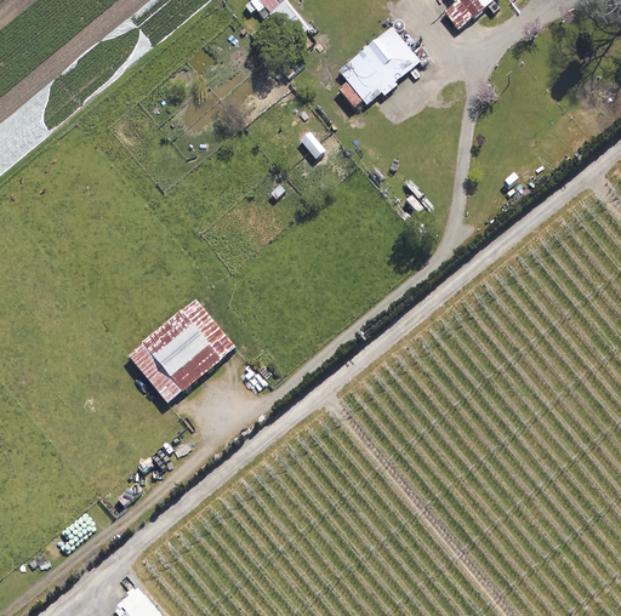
[(251,0),(250,1),(260,12),(273,0),(251,0)]
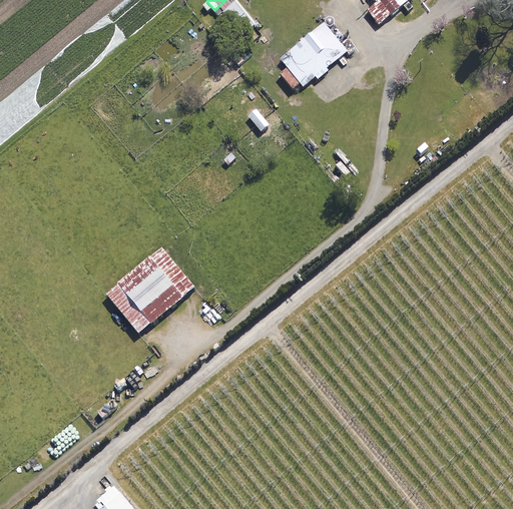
[(257,24),(237,0),(233,0),(219,11),(240,37),(257,24)]
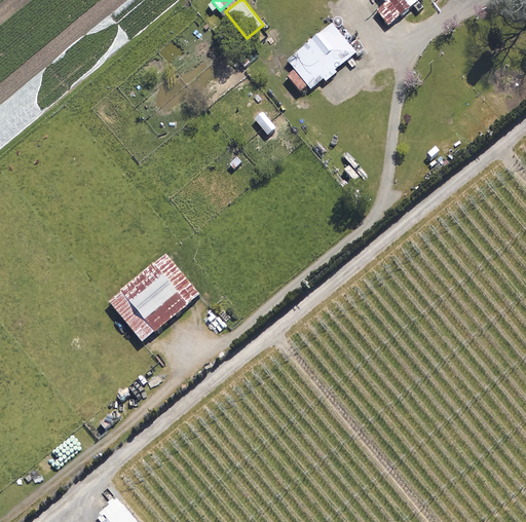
[(392,0),(378,12),(388,24),(416,0),(392,0)]
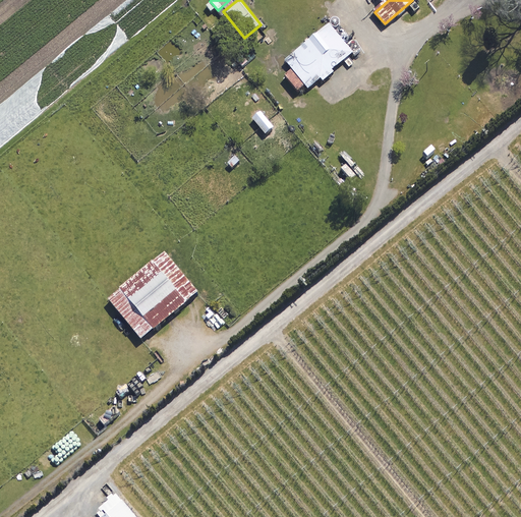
[(351,52),(328,22),(284,58),(307,87),(320,76),(322,79),(333,70),(331,68),(351,52)]
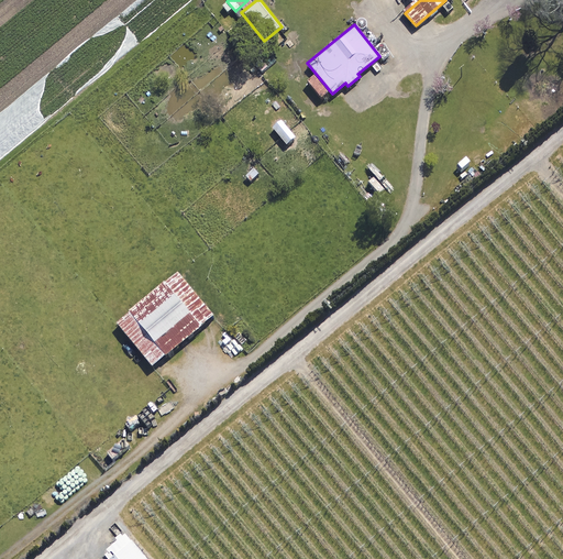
[(295,136),(282,119),(272,127),(285,143),(295,136)]
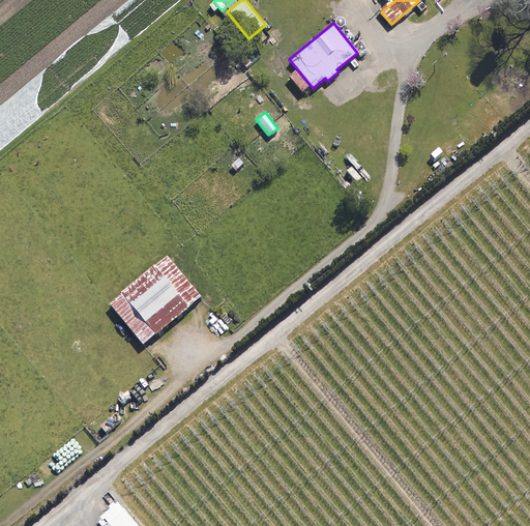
[(201,297),(168,256),(110,302),(143,344),(201,297)]
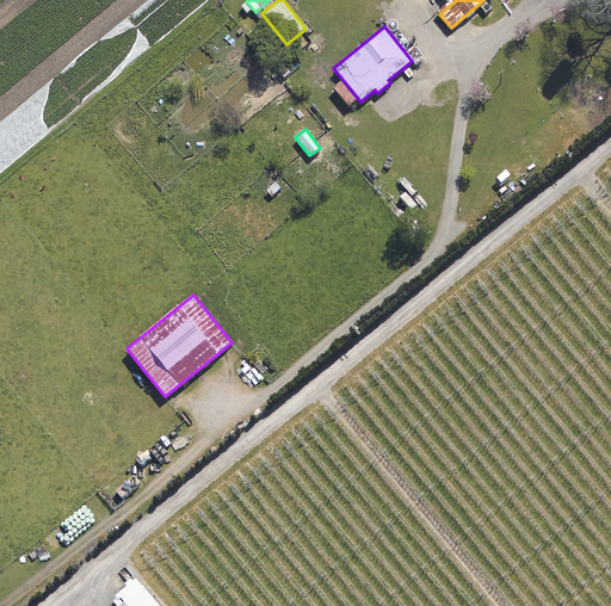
[(158,605),(134,576),(113,592),(124,605),(158,605)]
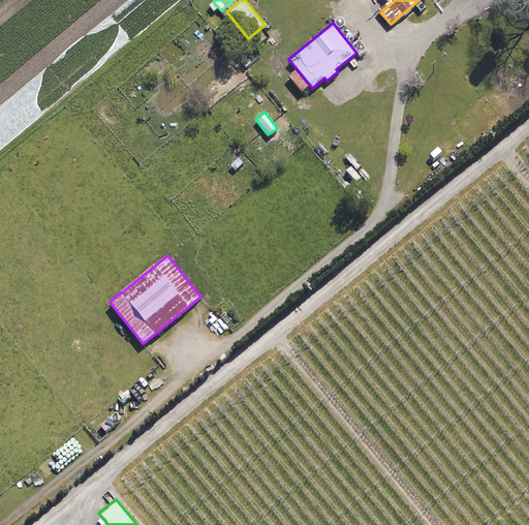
All buildings are outlined.
